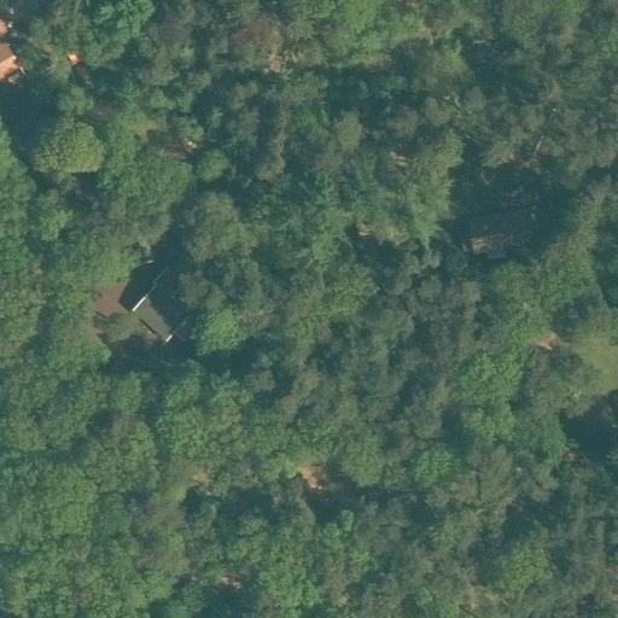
[(0,44),(0,79),(21,66),(9,48),(4,51),(0,44)]
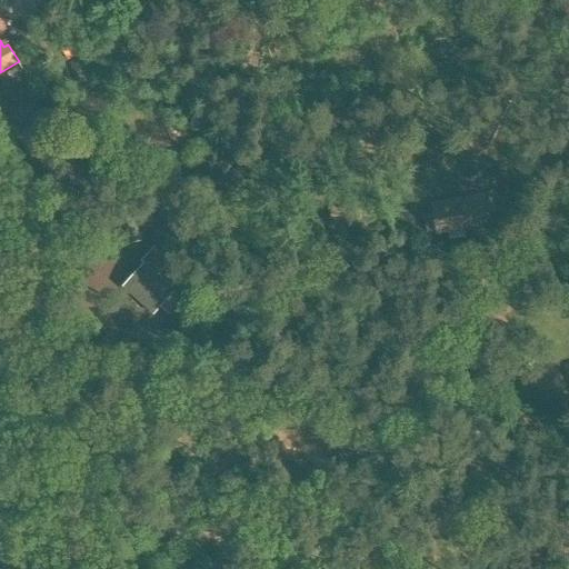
[(483,200),(435,209),(436,215),(425,217),(428,233),(439,231),(439,235),(488,227),(483,200)]
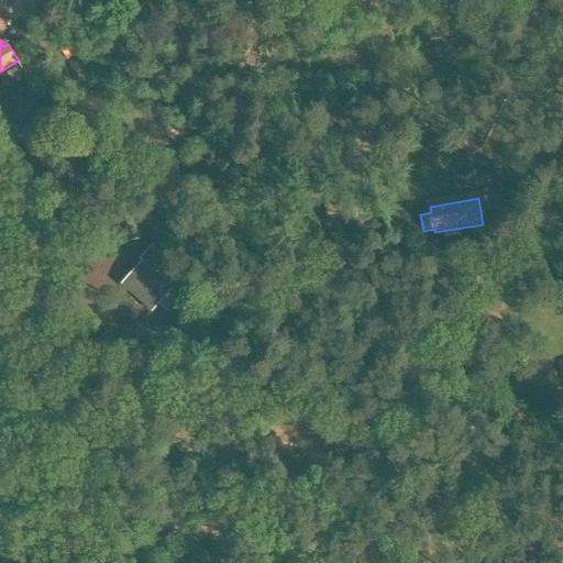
[(326,222),(348,224),(351,207),(328,203),(326,222)]
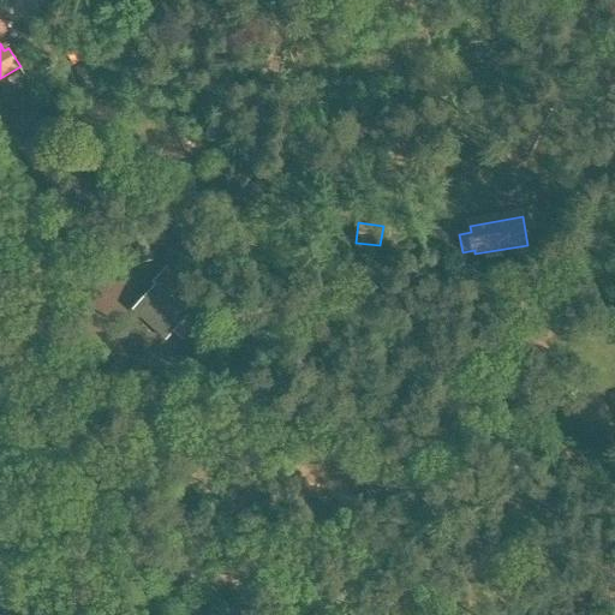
[(153,262),(147,237),(126,242),(132,267),(153,262)]
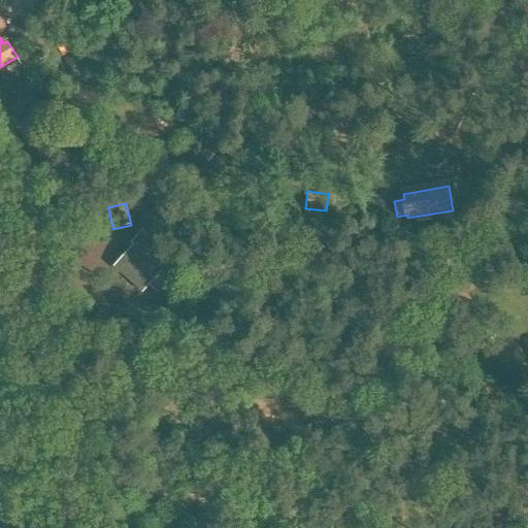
[(142,231),(132,242),(133,243),(113,265),(141,290),(161,268),(147,257),(158,245),(142,231)]
